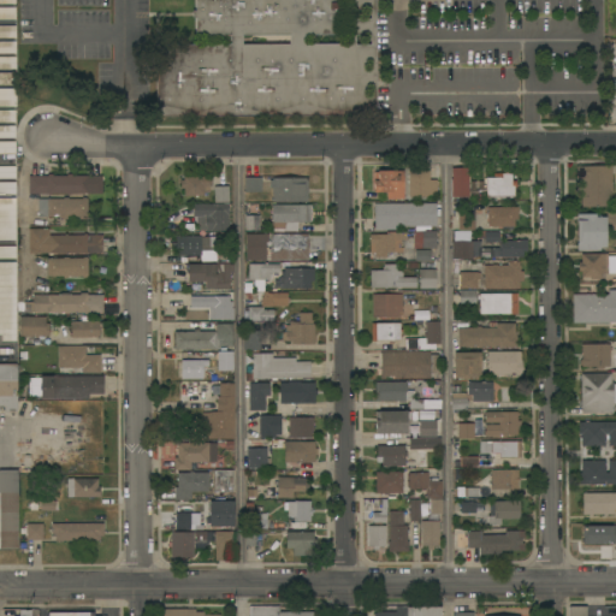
[(159,98),(155,98),(155,69),(159,69),(158,45),(230,45),(230,35),(195,35),(195,18),(191,18),(191,12),(195,12),(195,0),(375,0),(375,116),(159,117),(159,98)]
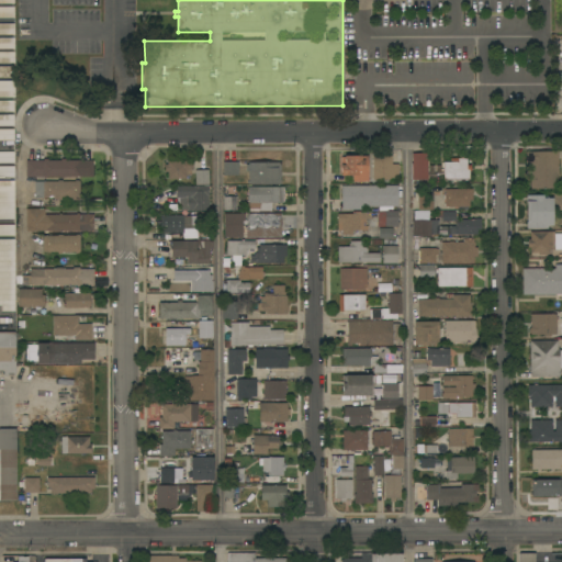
[(0,7),(14,7),(14,18),(0,18),(0,7)]
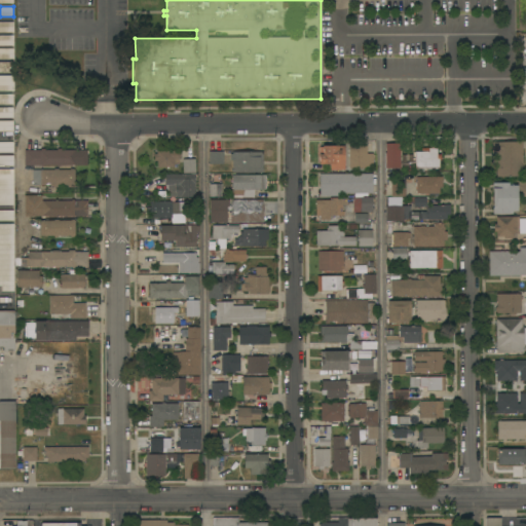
[(0,22),(13,22),(13,33),(0,33),(0,22)]
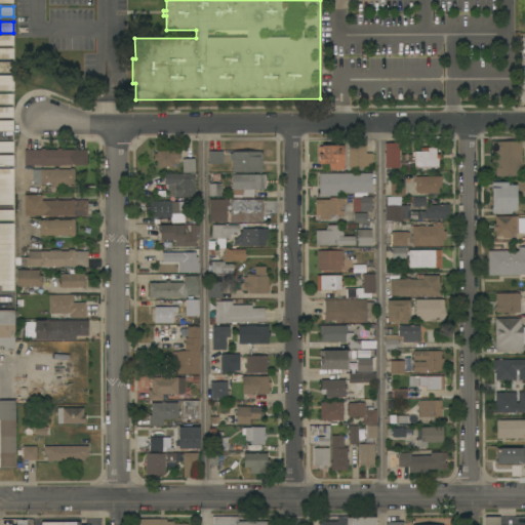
[(0,35),(13,35),(13,45),(0,45),(0,35)]
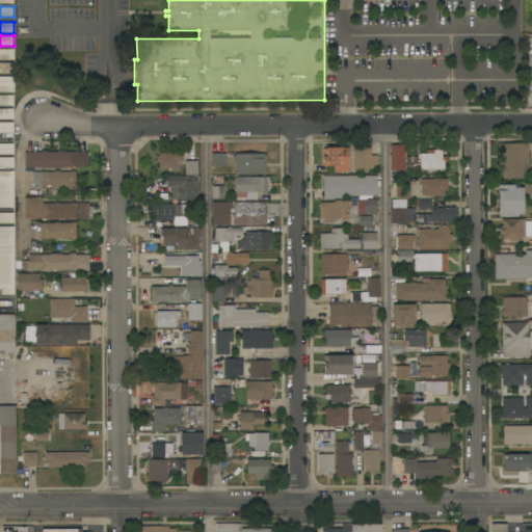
[(0,50),(14,50),(14,60),(0,60),(0,50)]
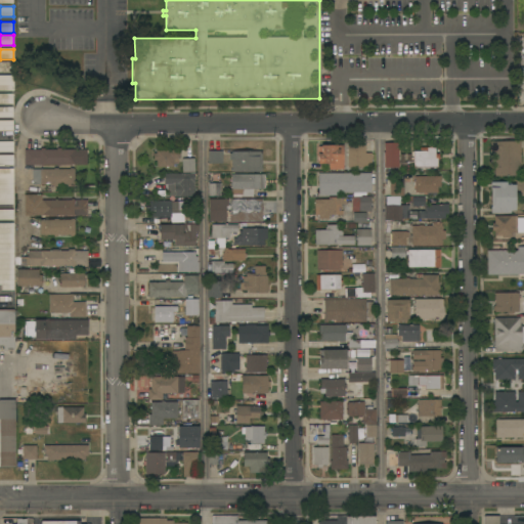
[(0,61),(13,61),(13,72),(0,72),(0,61)]
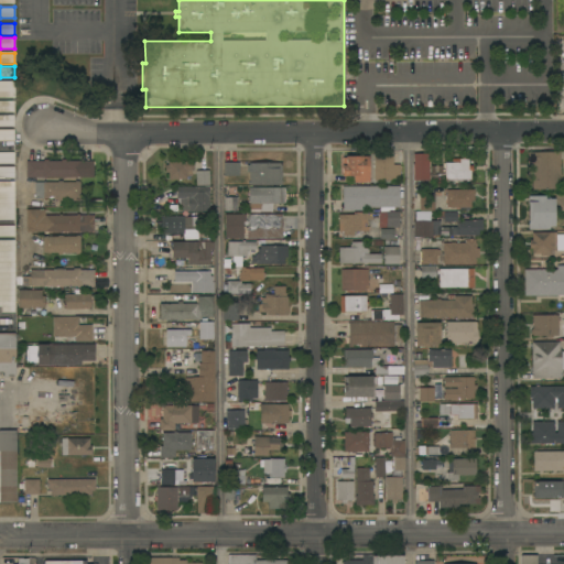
[(0,82),(14,82),(14,98),(0,98),(0,82)]
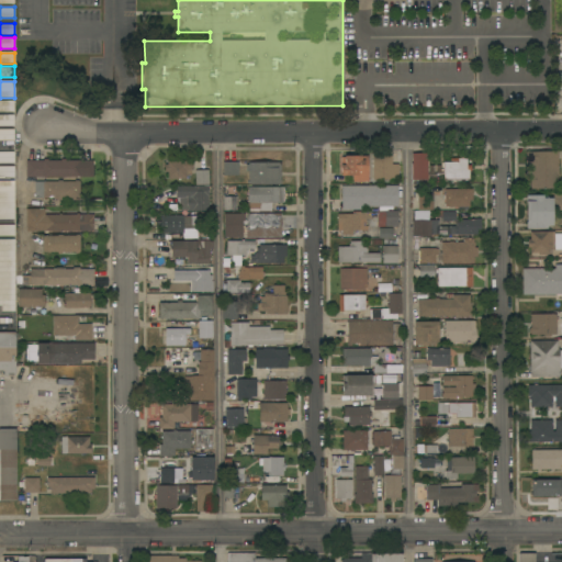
[(0,100),(13,100),(13,112),(0,112),(0,100)]
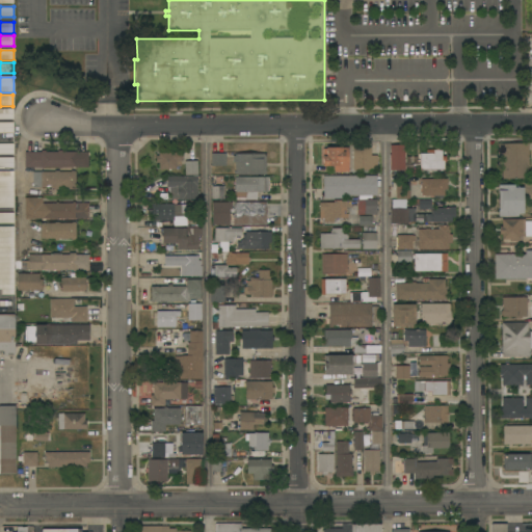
[(0,109),(14,109),(14,120),(0,120),(0,109)]
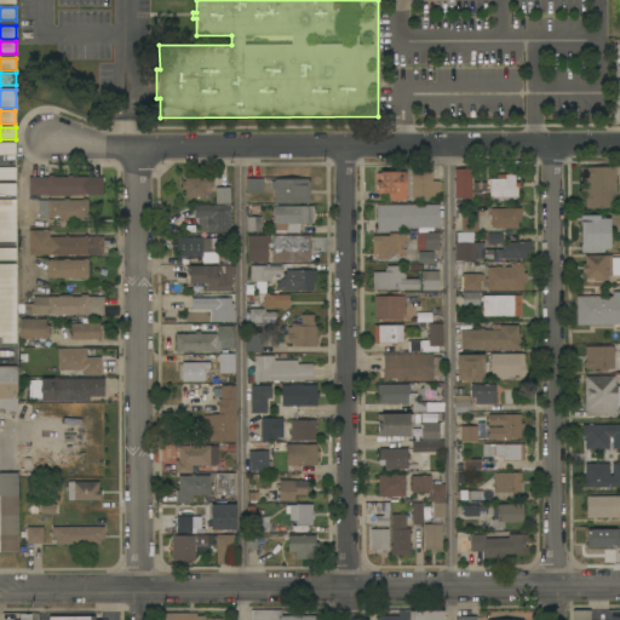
[(0,143),(16,143),(16,155),(0,155),(0,143)]
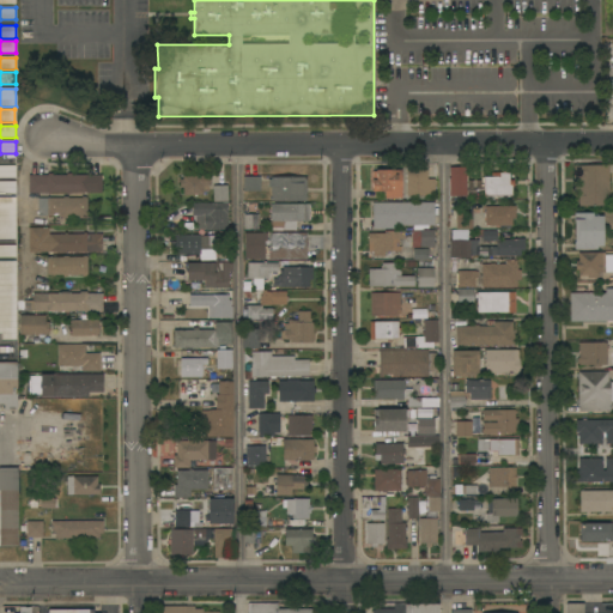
[(0,165),(16,165),(16,177),(0,177),(0,165)]
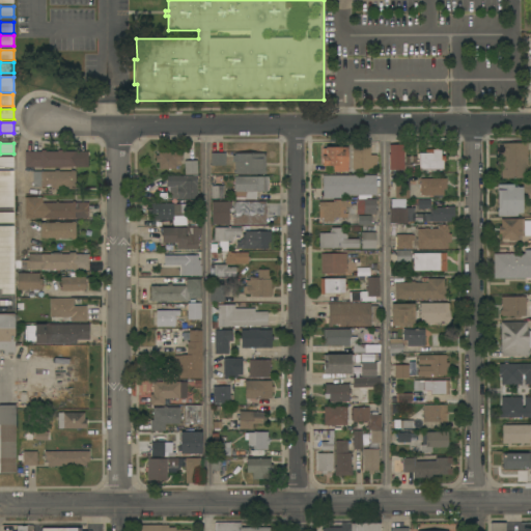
[(527,179),(501,178),(501,166),(496,166),(496,143),(527,143),(527,179)]
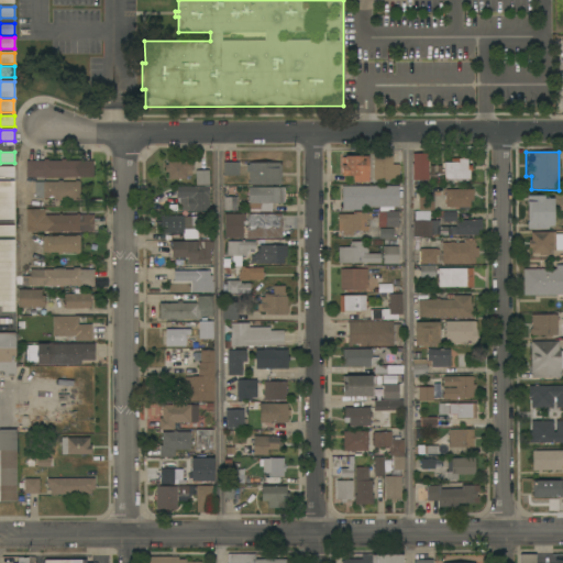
[(429,180),(411,180),(411,164),(412,164),(412,154),(428,154),(429,180)]
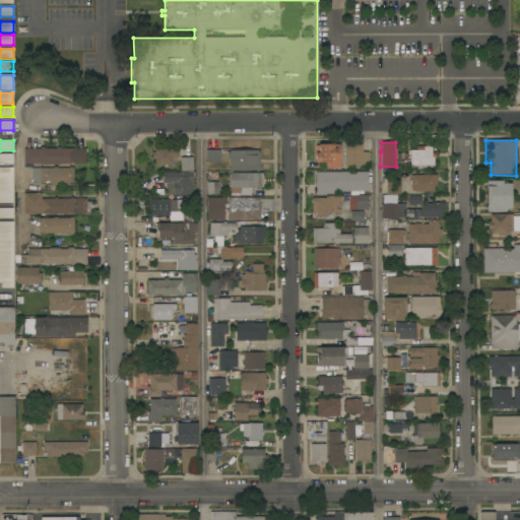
[(340,169),(326,169),(326,163),(315,163),(315,153),(316,153),(316,146),(319,146),(319,144),(319,143),(332,143),(332,144),(340,144),(340,169)]
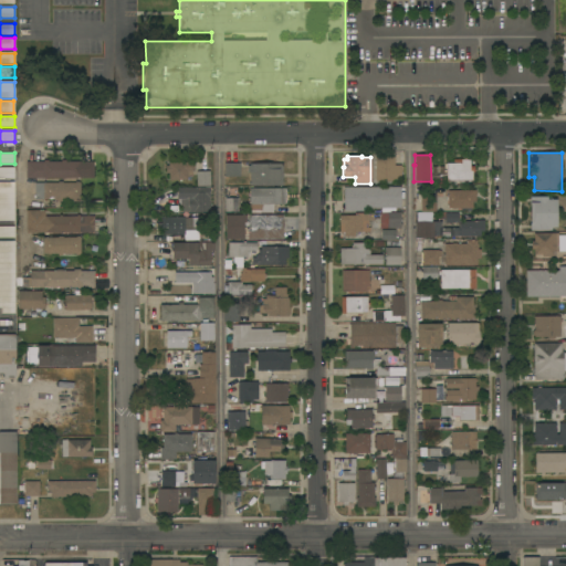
[(395,157),(395,166),(401,166),(401,181),(375,181),(375,157),(395,157)]
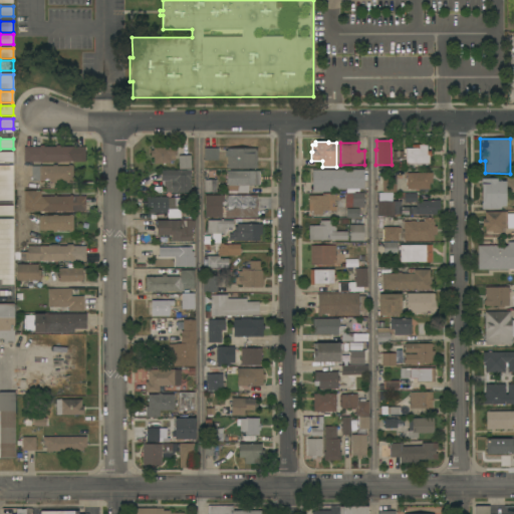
[(405,165),(405,149),(412,149),(412,146),(422,145),(422,144),(424,144),(424,146),(427,146),(427,152),(430,152),(430,156),(429,156),(429,165),(405,165)]
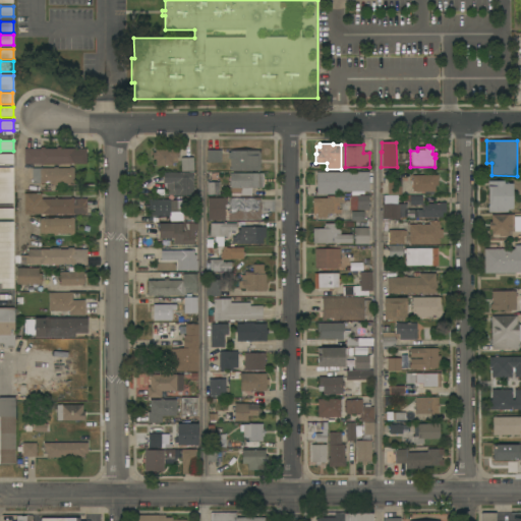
[(40,149),(40,148),(44,148),(44,149),(56,149),(56,148),(61,148),(61,149),(87,149),(87,164),(59,164),(59,166),(56,166),(56,164),(43,164),(43,166),(40,166),(40,164),(32,164),(32,168),(25,168),(25,164),(23,164),(23,149),(40,149)]
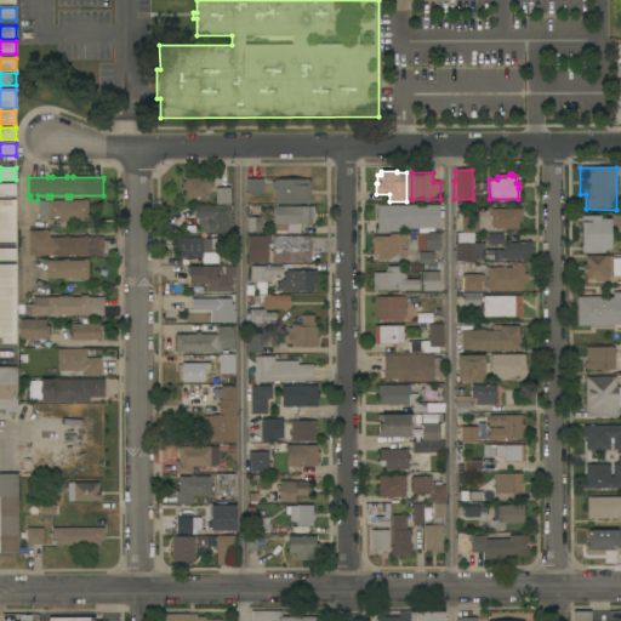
[(210,178),(210,181),(212,181),(212,188),(211,188),(211,194),(205,194),(205,198),(186,198),(186,191),(182,191),(182,182),(184,182),(184,178),(210,178)]
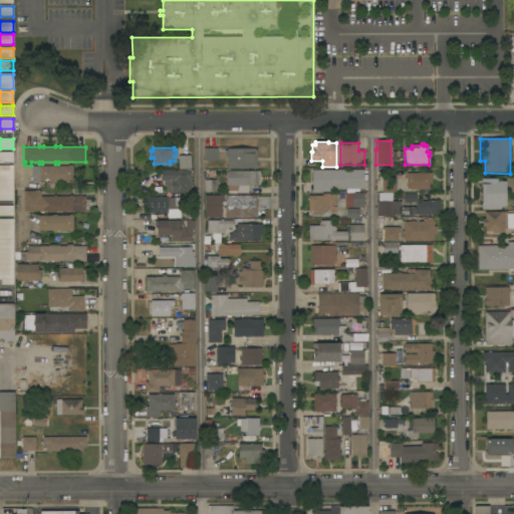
[(218,161),(204,161),(204,149),(218,149),(218,161)]
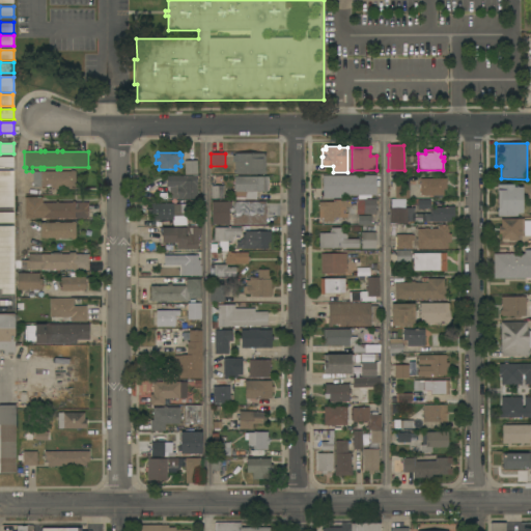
[(234,174),(234,162),(232,162),(232,156),(234,156),(234,154),(266,154),(266,174),(234,174)]
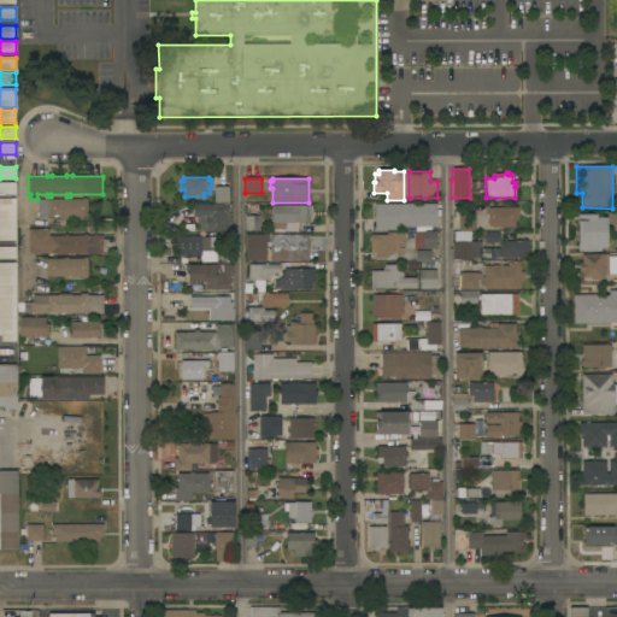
[(0,182),(16,182),(16,195),(0,195),(0,182)]
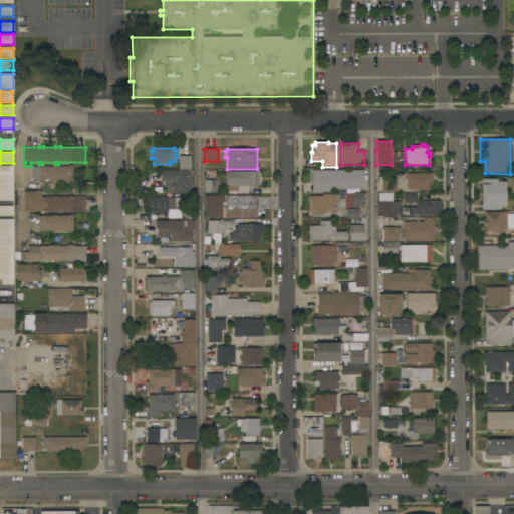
[(191,169),(179,170),(178,156),(191,156),(191,169)]
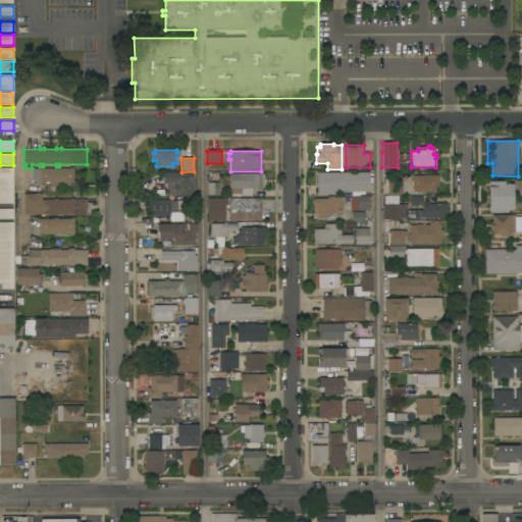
[(0,168),(13,168),(13,204),(0,204),(0,168)]
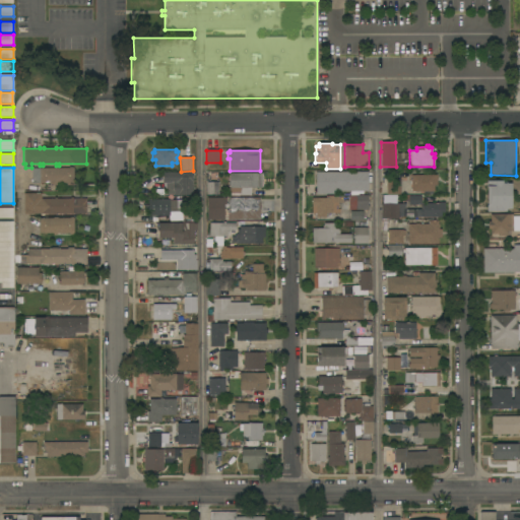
[(73,168),(73,184),(72,184),(72,185),(66,185),(66,183),(57,183),(57,185),(50,185),(50,183),(33,183),(33,169),(73,168)]
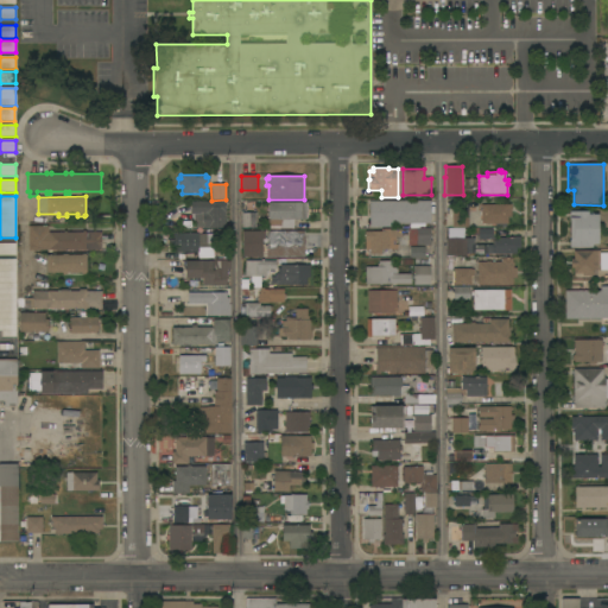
[(226,201),(226,229),(187,229),(187,214),(190,214),(190,202),(226,201)]
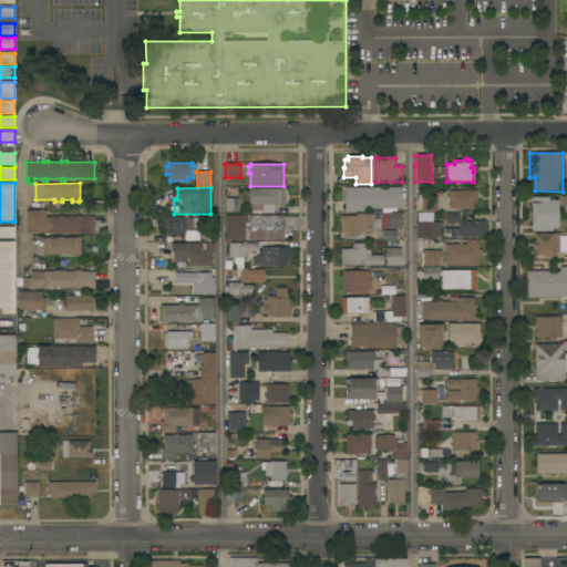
[(401,187),(401,208),(391,209),(391,213),(378,213),(378,209),(366,209),(366,212),(344,212),(343,187),(401,187)]
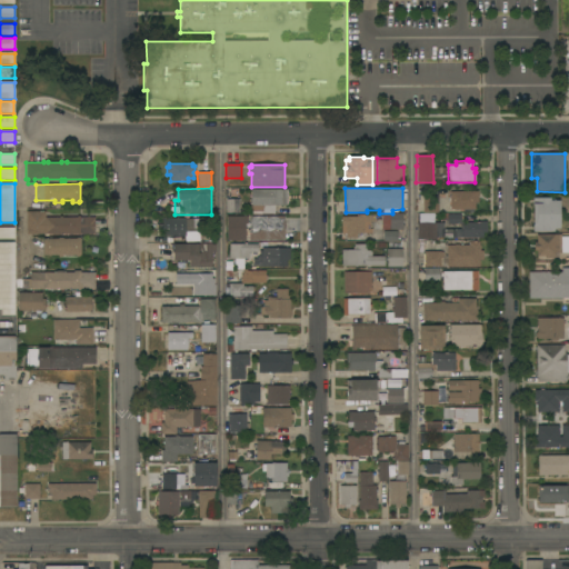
[(287,189),(287,206),(275,206),(275,213),(262,213),(262,206),(250,206),(250,189),(287,189)]
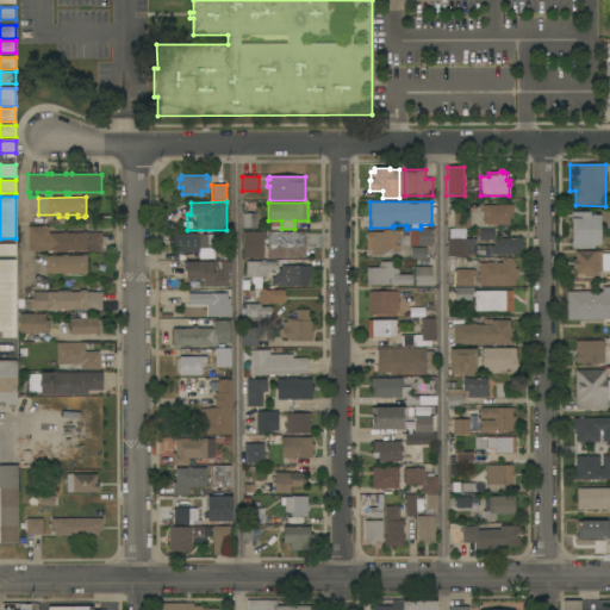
[(512,205),(512,218),(509,218),(510,225),(508,225),(508,229),(497,229),(497,225),(483,225),(483,205),(512,205)]
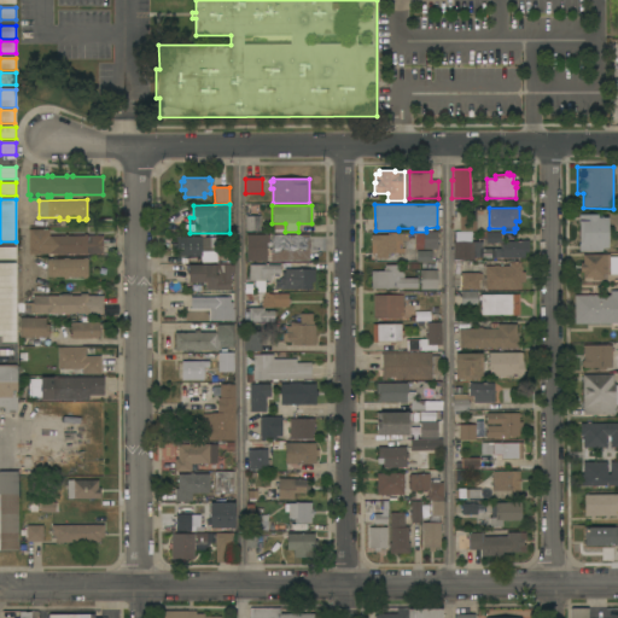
[(607,249),(602,249),(602,251),(578,251),(578,221),(579,221),(579,215),(598,215),(598,219),(607,219),(607,249)]
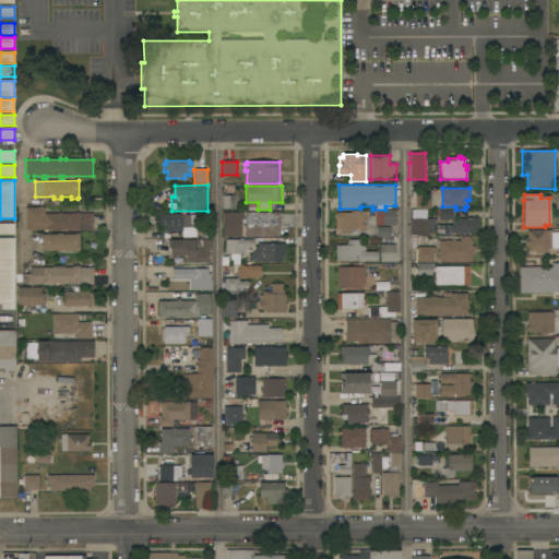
[(235,210),(222,210),(222,195),(235,195),(235,210)]
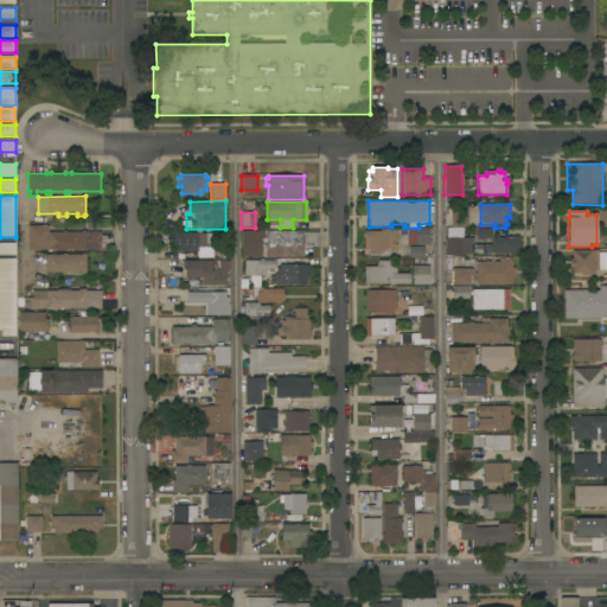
[(452,228),(451,213),(467,213),(467,228),(452,228)]
